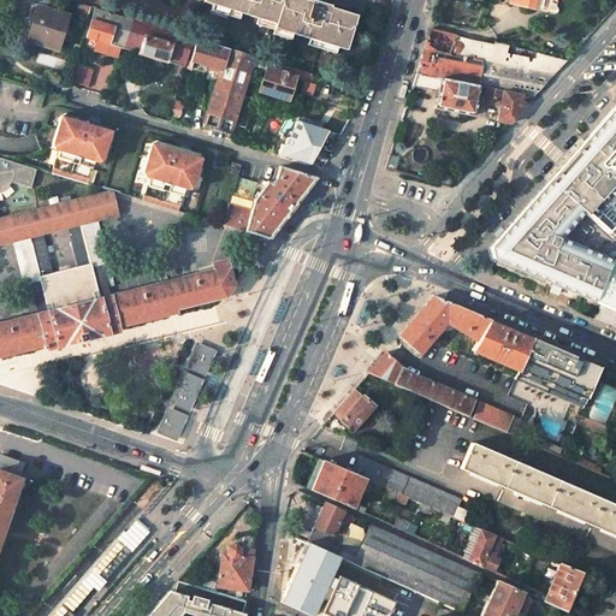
[(201,0),(201,3),(209,5),(238,15),(254,19),(273,24),(272,28),(290,34),(307,40),(333,48),(343,51),(353,17),(327,9),(326,4),(312,0),(308,0),(308,4),(298,0),(201,0)]
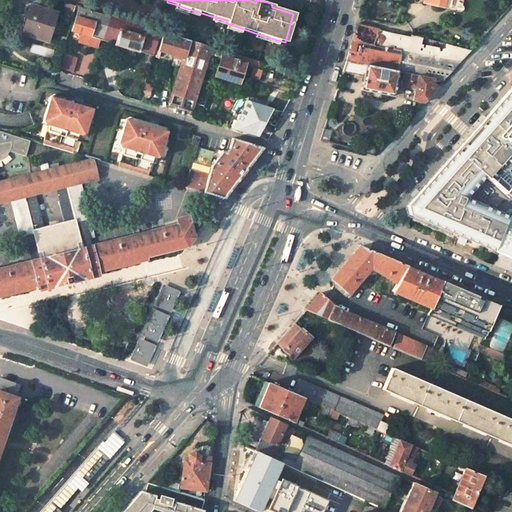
[(198,12),(174,4),(172,9),(197,17),(198,12)]
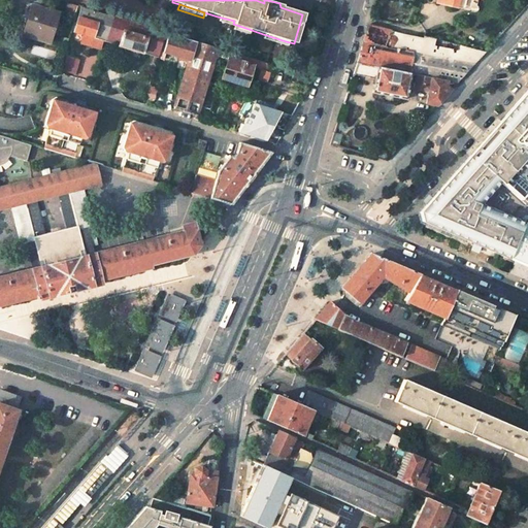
[(59,13),(34,5),(30,17),(33,18),(28,35),(50,42),(59,13)]
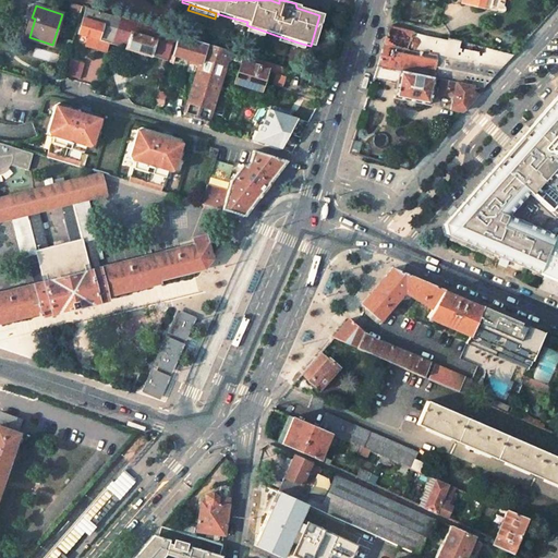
[(88,10),(86,9),(79,35),(87,38),(85,47),(106,52),(109,45),(167,62),(168,55),(174,36),(88,10)]
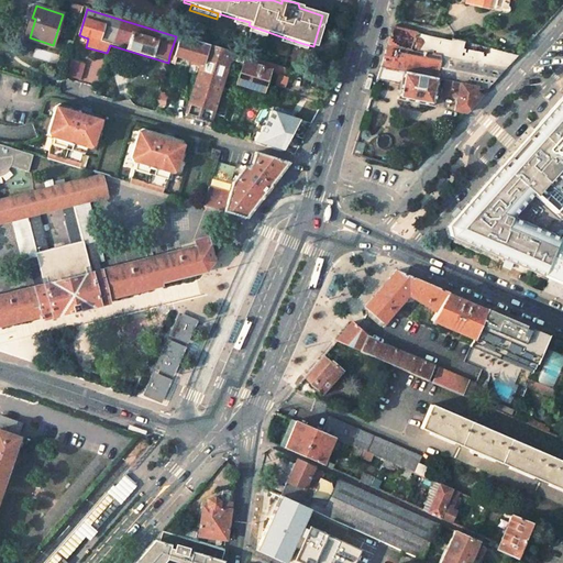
[(250,22),(232,18),(231,22),(247,28),(246,31),(263,36),(265,31),(249,25),(250,22)]
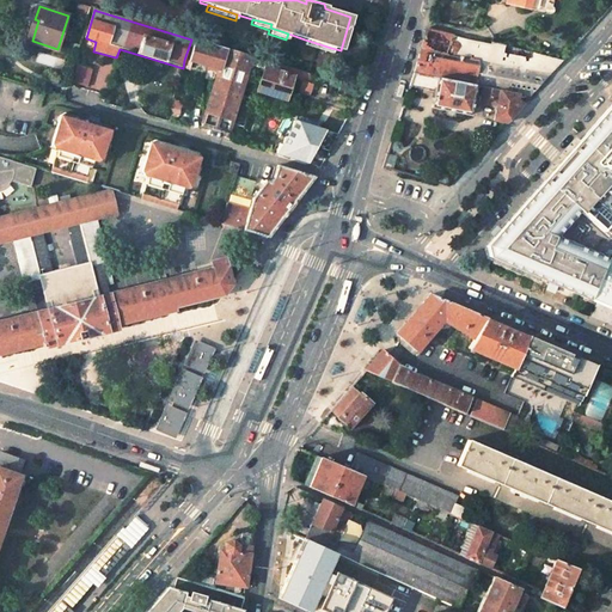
[(452,35),(427,28),(420,51),(412,73),(478,85),(487,87),(521,93),(531,96),(563,60),(493,41),(491,44),(487,62),(448,53),(452,35)]
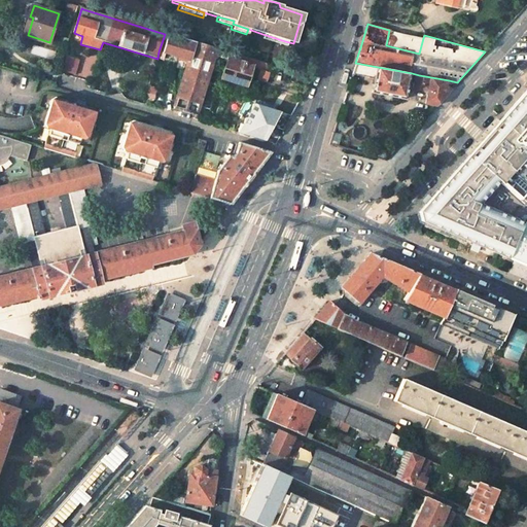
[(423,38),(389,30),(386,45),(419,54),(423,38)]
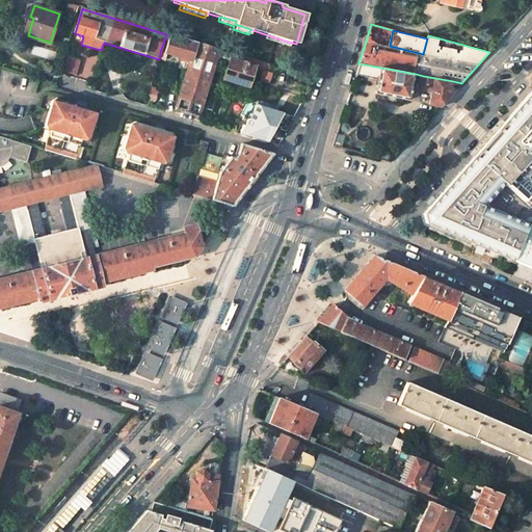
[(160,52),(190,61),(195,43),(166,34),(160,52)]
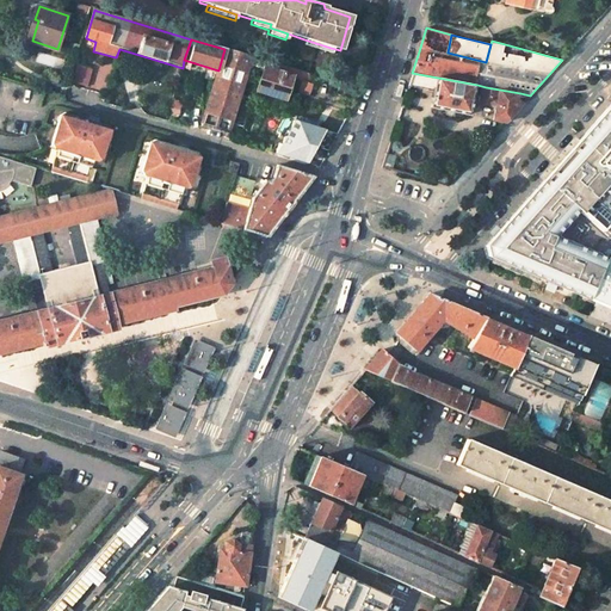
[(331,48),(304,39),(302,44),(329,53),(331,48)]
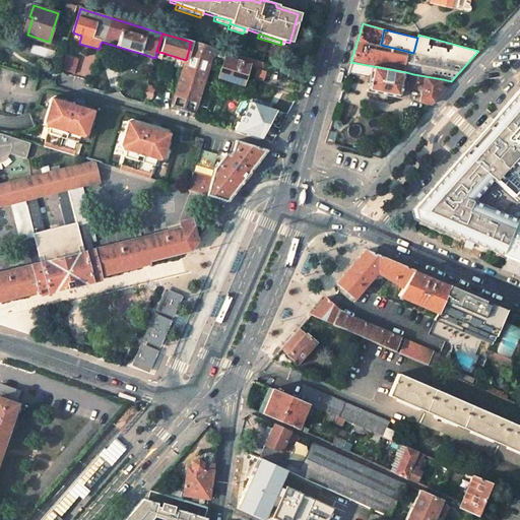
[(202,46),(191,42),(186,60),(170,108),(181,112),(202,46)]
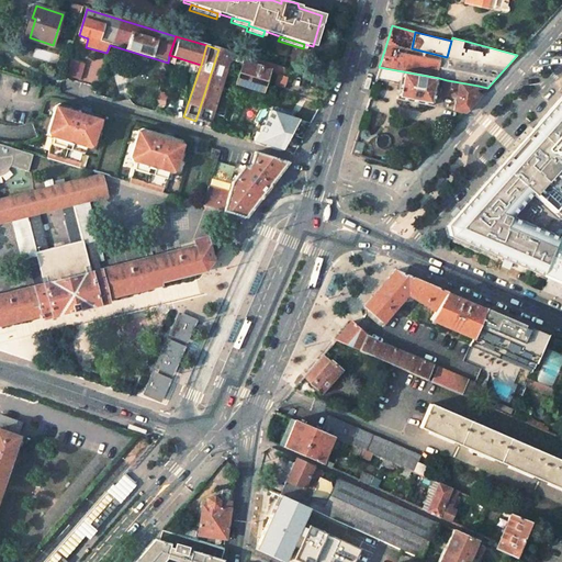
[(231,53),(218,49),(195,121),(208,124),(210,115),(228,60),(231,53)]
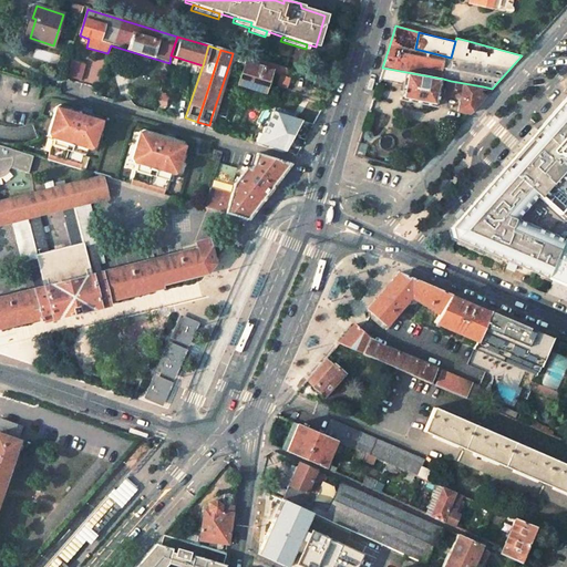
[(290,71),(233,53),(230,61),(244,65),(238,85),(265,93),(271,73),(288,79),(290,71)]
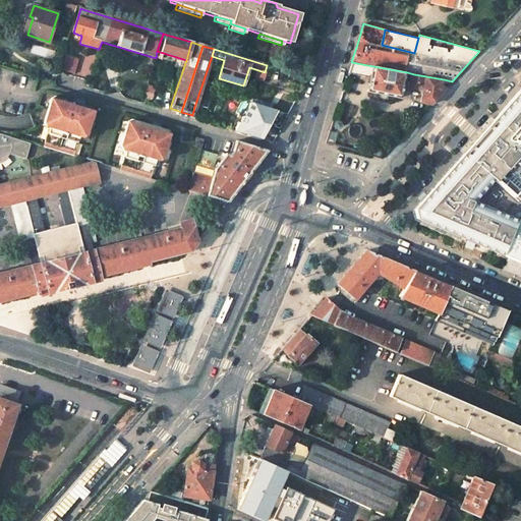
[(81,53),(76,73),(92,77),(97,57),(81,53)]
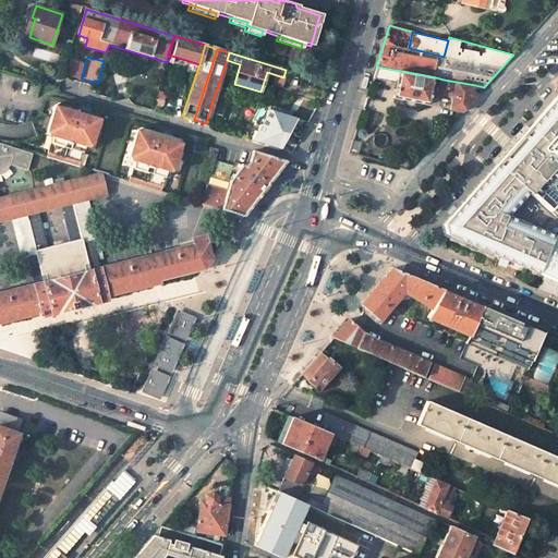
[(84,63),(71,59),(65,75),(79,80),(84,63)]
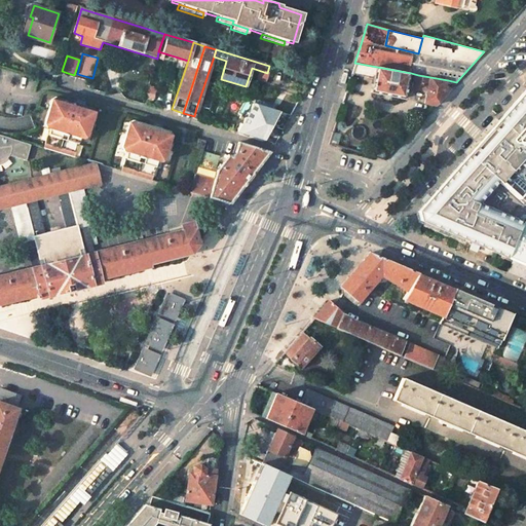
[(411,73),(354,63),(351,73),(374,78),(372,91),(406,98),(411,73)]
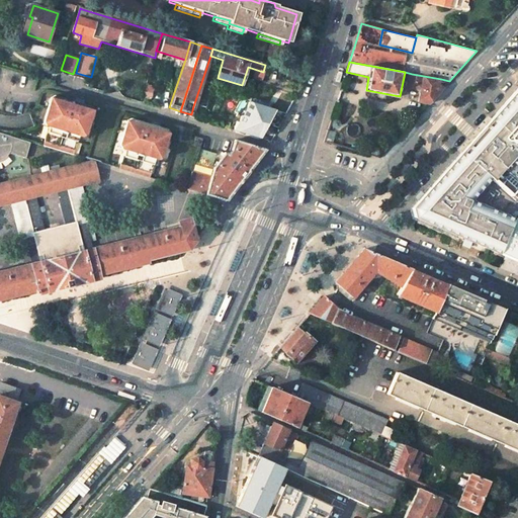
[(307,77),(286,71),(284,80),(301,86),(307,77)]
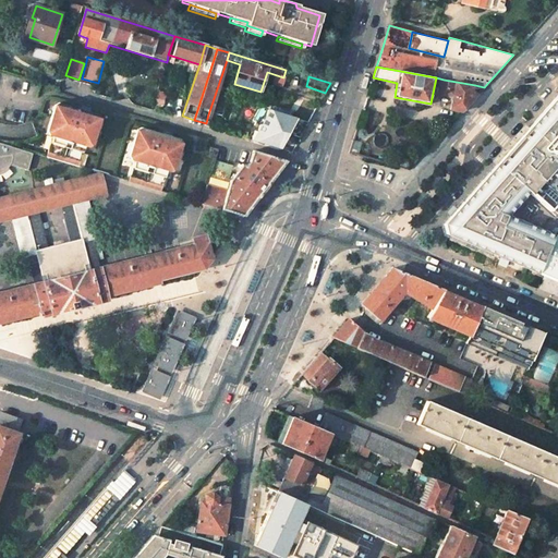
[(475,85),(444,80),(440,94),(456,97),(451,109),(461,111),(477,95),(472,92),(475,85)]
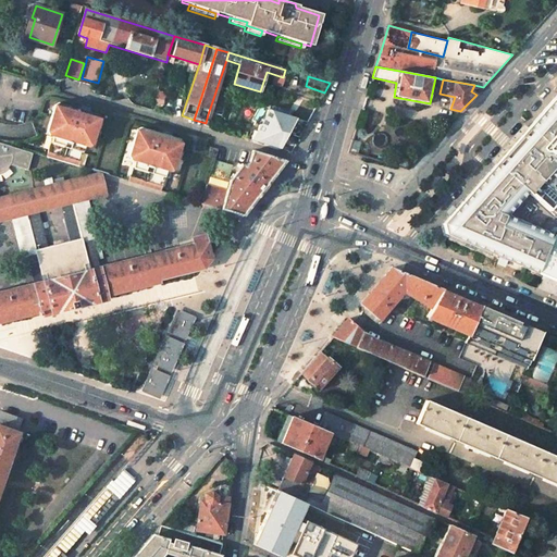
[(551,236),(556,229),(556,95),(556,96),(556,97),(510,148),(442,223),(444,234),(534,273),(551,236)]
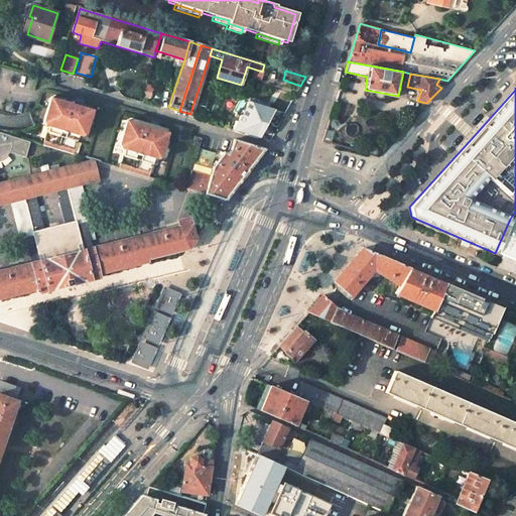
[(52,99),(44,126),(48,128),(43,146),(76,155),(81,138),(87,139),(95,112),(92,108),(56,97),(52,99)]
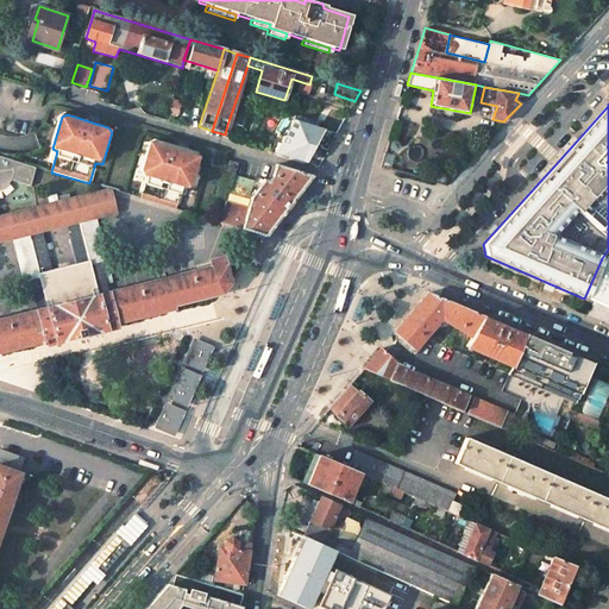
[(324,131),(293,121),(278,148),(306,163),(324,131)]
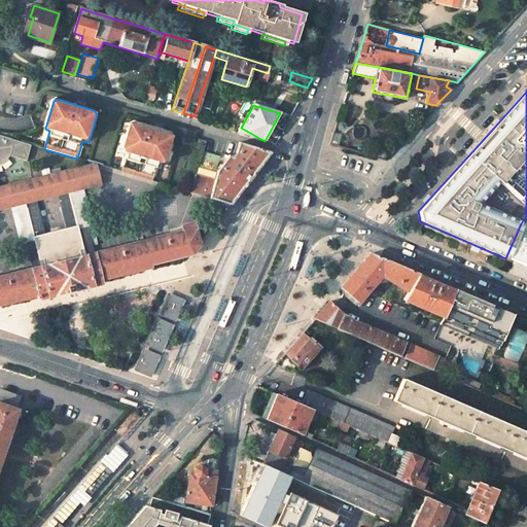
[(265,141),(241,128),(238,134),(267,142),(282,113),(280,113),(265,141)]
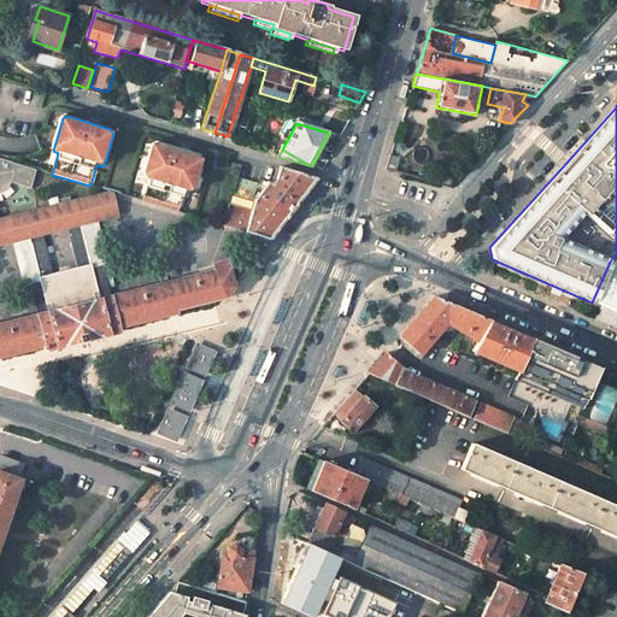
[(194,193),(204,162),(201,156),(158,144),(153,145),(144,178),(150,181),(144,203),(180,213),(187,192),(194,193)]
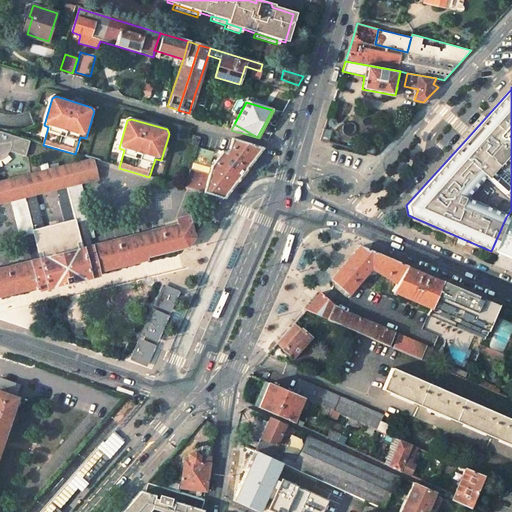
[(331,125),(324,123),(319,139),(326,141),(331,125)]
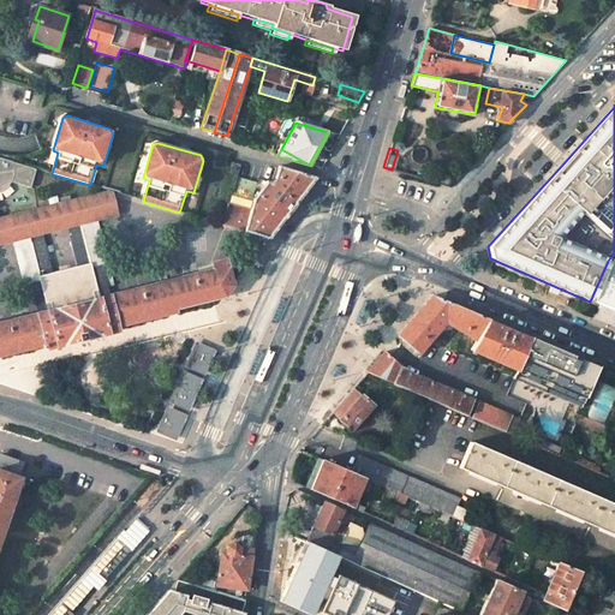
[(37,169),(0,157),(0,193),(1,193),(3,192),(5,191),(7,190),(9,187),(10,185),(11,183),(31,189),(37,169)]
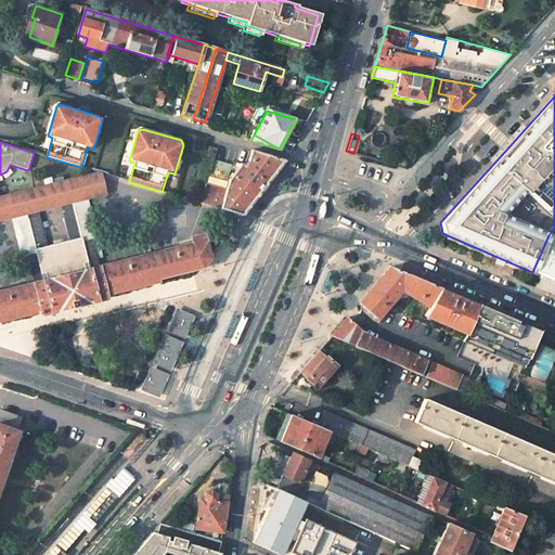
[(215,160),(218,151),(209,149),(207,158),(215,160)]
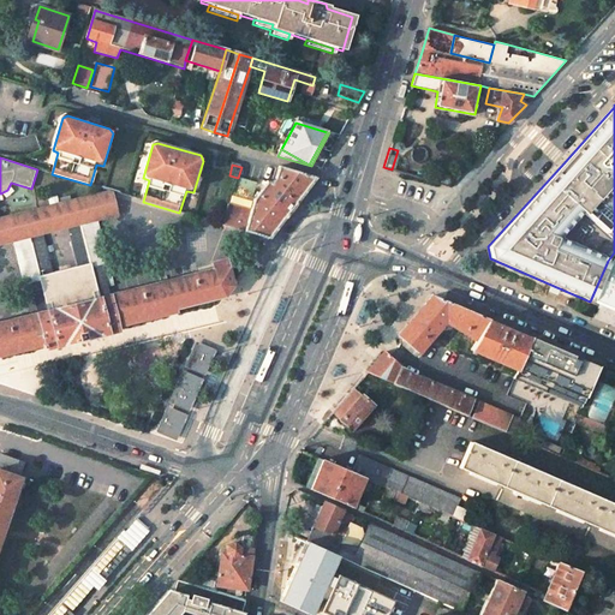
[(315,179),(279,168),(274,185),(269,186),(254,201),(250,212),(230,206),(224,226),(269,240),(305,191),(308,189),(315,179)]
